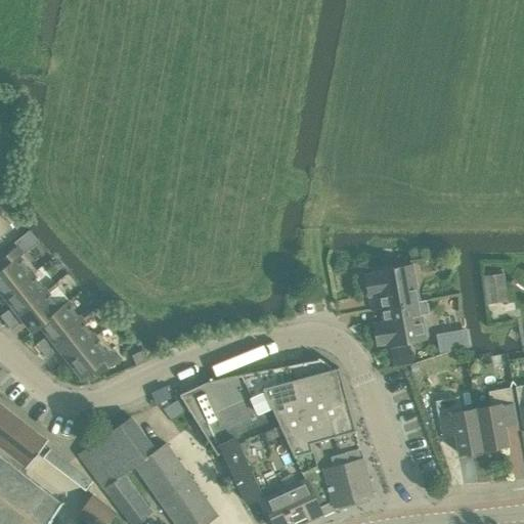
[(0,235),(11,226),(0,212),(0,235)]
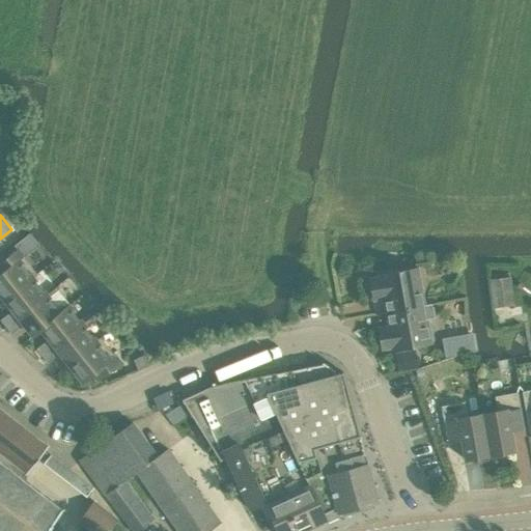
[(32,278),(37,275),(24,257),(37,246),(28,234),(14,246),(17,250),(0,262),(0,296),(3,301),(32,278)]
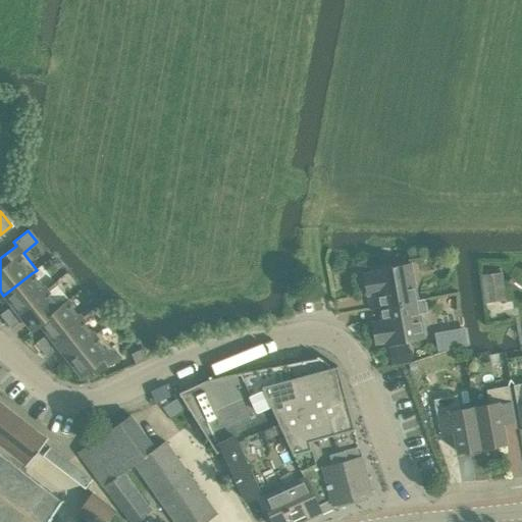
[(416,300),(409,264),(372,271),(373,274),(363,275),(366,294),(376,293),(379,307),(416,301),(416,300)]
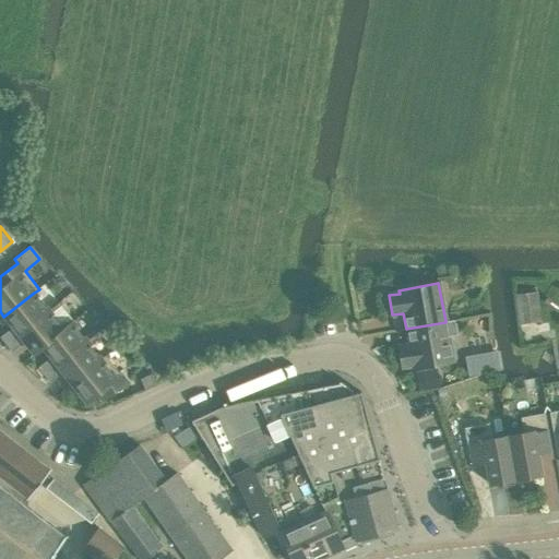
[(48,311),(34,293),(3,317),(12,328),(0,336),(0,337),(6,345),(48,311)]
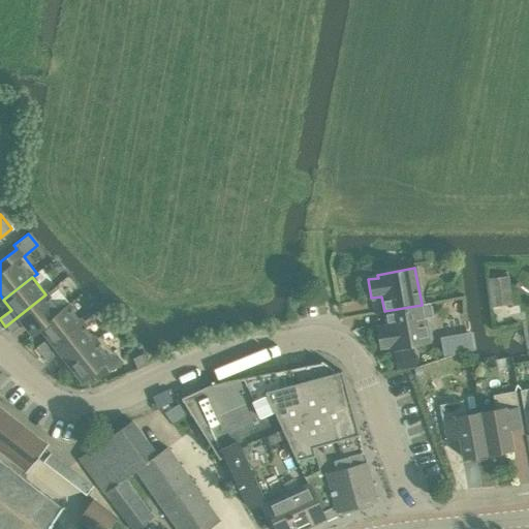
[(490,308),(511,306),(508,277),(487,279),(490,308)]
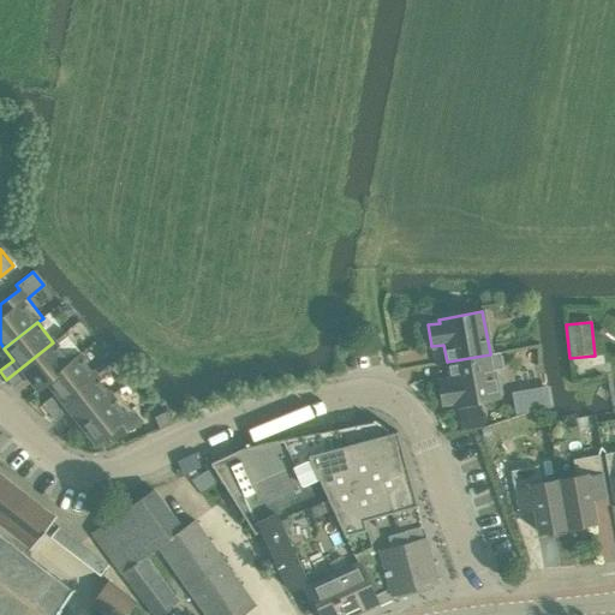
[(57,346),(67,338),(65,334),(54,342),(53,342),(6,380),(12,387),(27,376),(37,389),(46,382),(46,381),(70,363),(69,362),(57,346)]
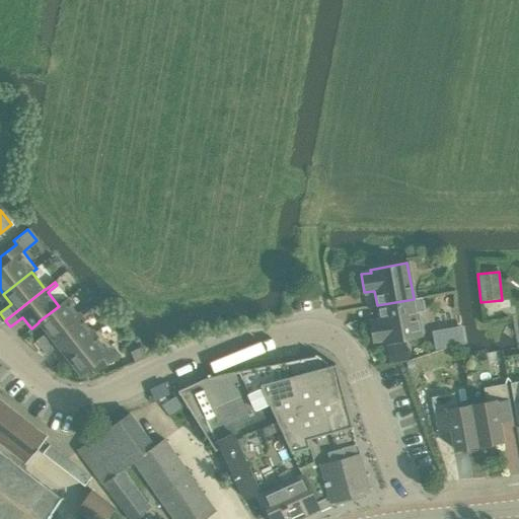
[(383,342),(420,336),(416,312),(424,311),(421,297),(414,298),(414,299),(377,305),(379,320),(369,322),(372,341),(383,339),(383,342)]
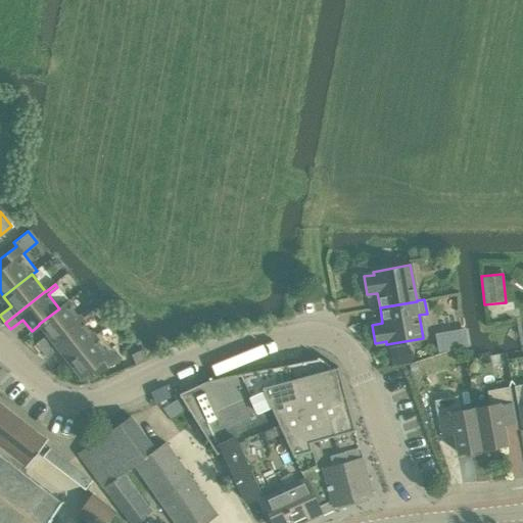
[(41,350),(81,320),(66,301),(58,307),(59,308),(39,324),(39,325),(47,334),(35,344),(41,350)]
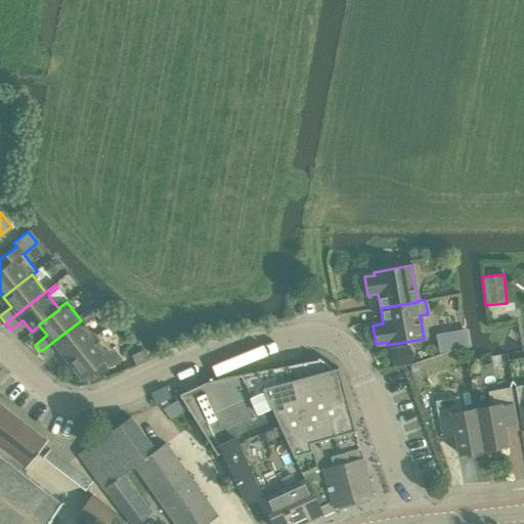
[(94,338),(94,337),(81,320),(41,351),(46,358),(58,349),(67,359),(94,338)]
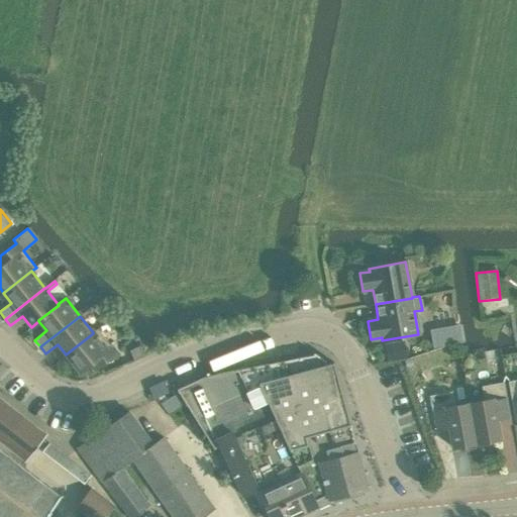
[(95,371),(116,353),(97,329),(93,332),(93,333),(66,354),(80,373),(90,365),(95,371)]
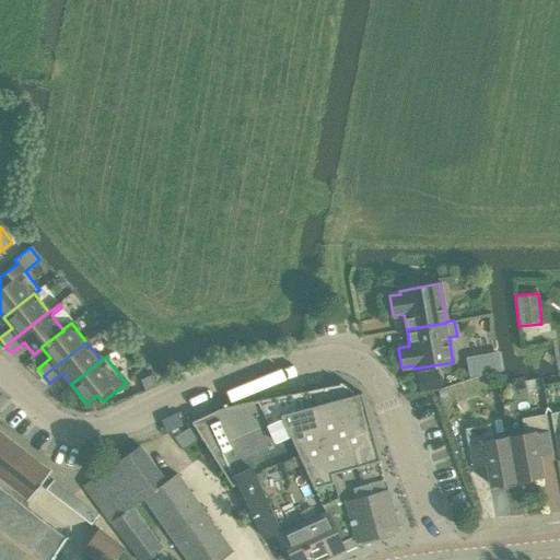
[(431,377),(430,372),(416,374),(419,392),(439,387),(438,376),(431,377)]
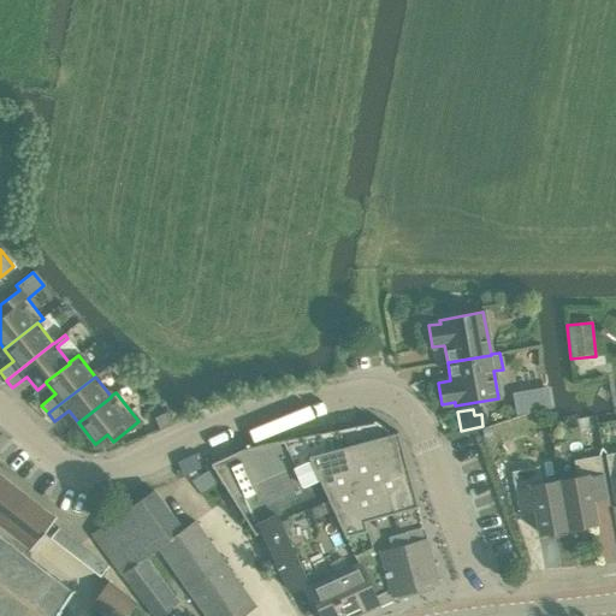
[(159,428),(171,424),(165,413),(154,418),(159,428)]
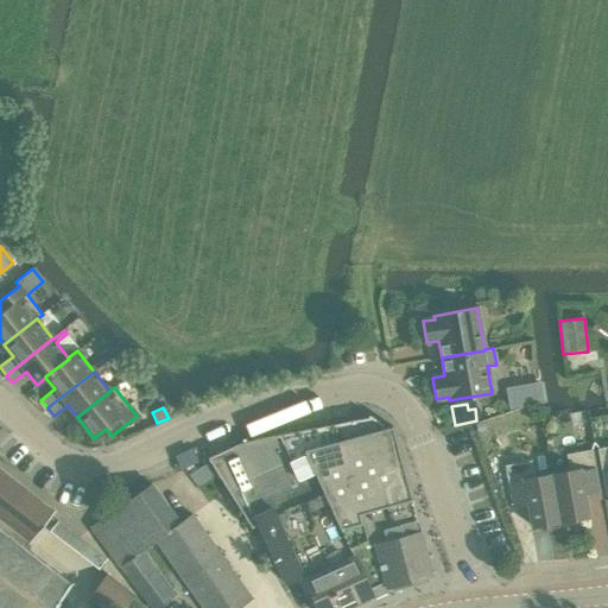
[(381,424),(368,416),(368,417),(368,418),(366,418),(366,417),(362,418),(362,419),(327,426),(327,425),(323,425),(324,426),(287,434),(287,432),(285,432),(285,434),(248,441),(248,439),(246,441),(246,442),(242,442),(208,458),(208,460),(209,462),(210,462),(217,475),(219,477),(239,510),(239,511),(240,513),(241,512),(251,529),(258,525),(285,583),(297,577),(302,588),(306,587),(316,607),(349,607),(373,597),(371,591),(385,582),(374,543),(399,536),(397,526),(417,521),(412,502),(413,502),(412,500),(411,500),(392,426),(382,429),(381,424)]
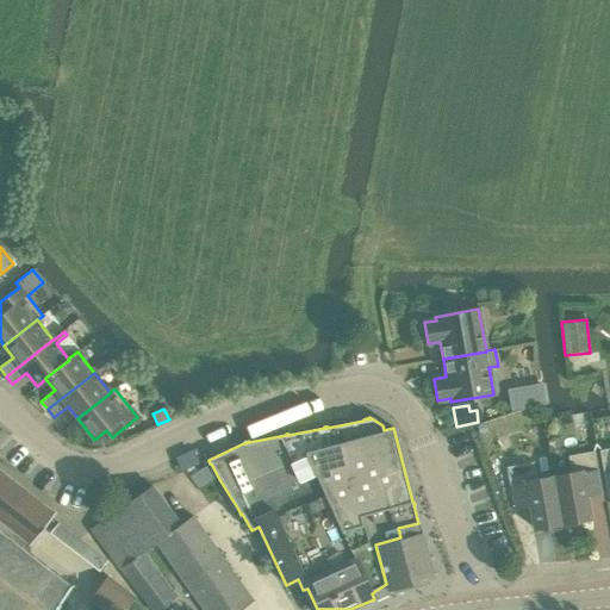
[(191,452),(178,458),(182,468),(195,462),(191,452)]
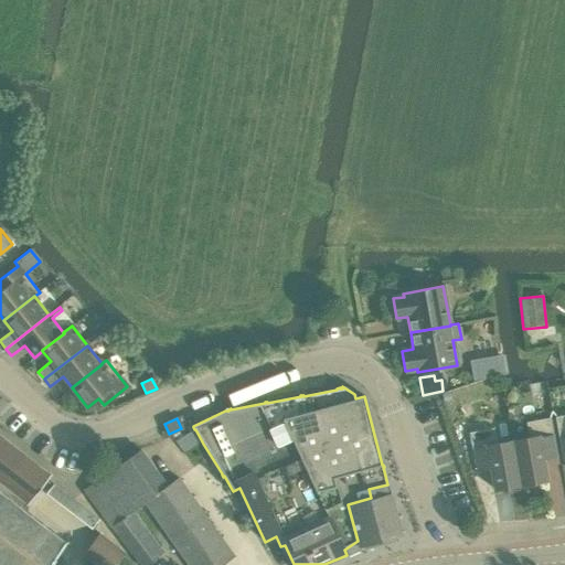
[(520,484),(547,480),(543,460),(556,458),(548,419),(528,424),(530,437),(512,440),(520,484)]
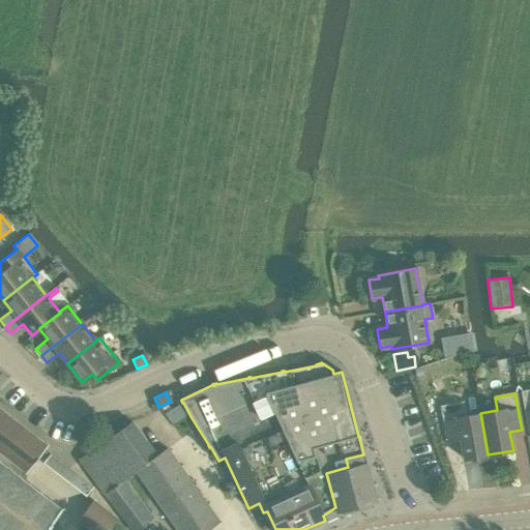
[(464,416),(462,403),(441,407),(448,443),(460,441),(463,460),(488,454),(480,413),(464,416)]
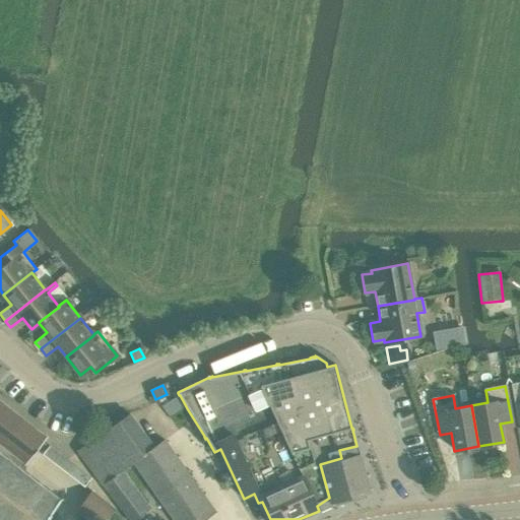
[(91,478),(44,441),(47,437),(0,399),(0,519),(44,519),(61,499),(22,468),(37,450),(84,488),(91,478)]
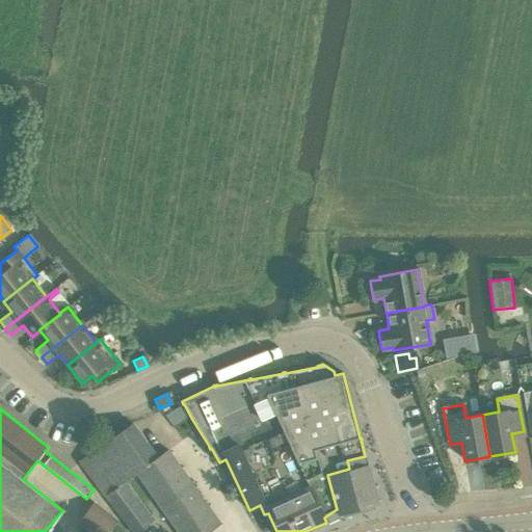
[(157,458),(132,423),(79,461),(131,531),(136,531),(153,521),(125,481),(136,474),(178,531),(207,531),(220,523),(168,450),(157,458)]
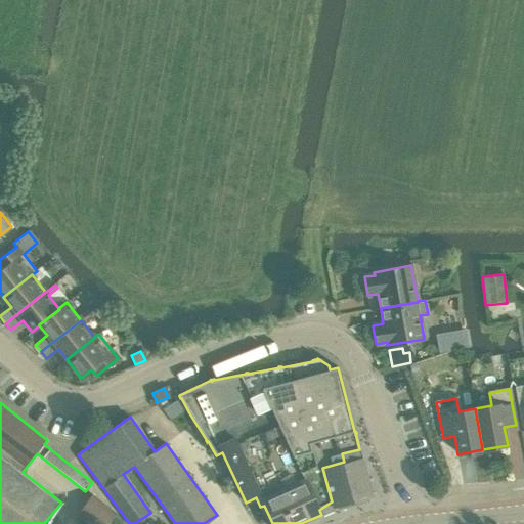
[(361,457),(344,462),(322,468),(332,501),(333,508),(373,497),(361,457)]
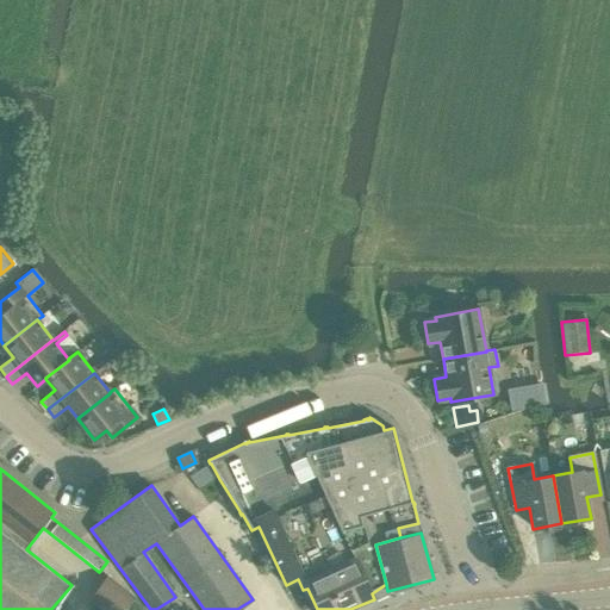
[(100,609),(126,609),(136,598),(107,576),(88,601),(100,609)]
